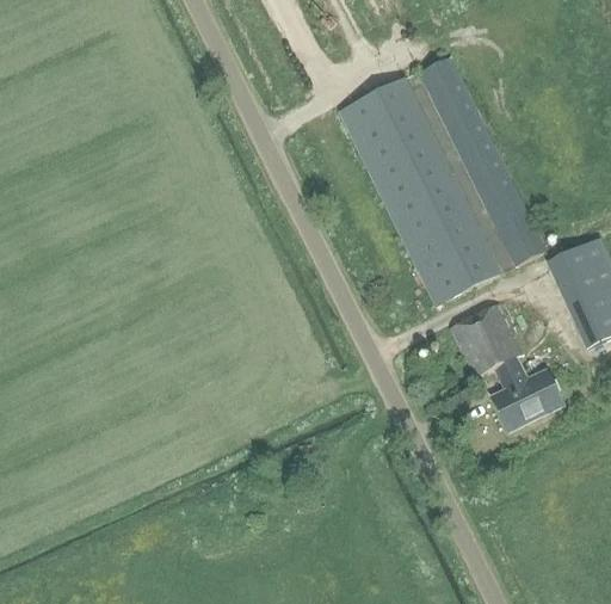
[(418,71),(494,225),(514,265),(545,250),(450,55),(418,71)]
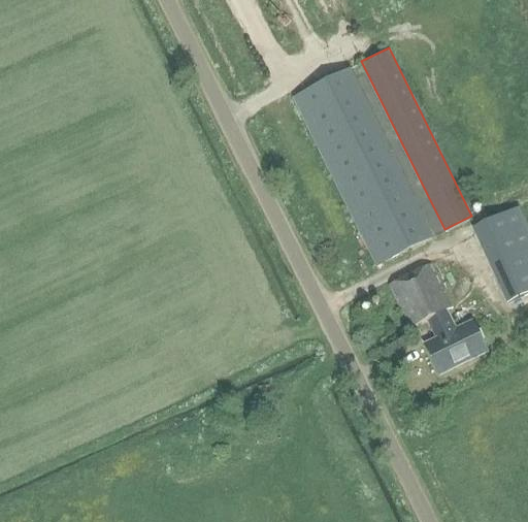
[(436,233),(352,65),(294,94),(377,262),(436,233)]
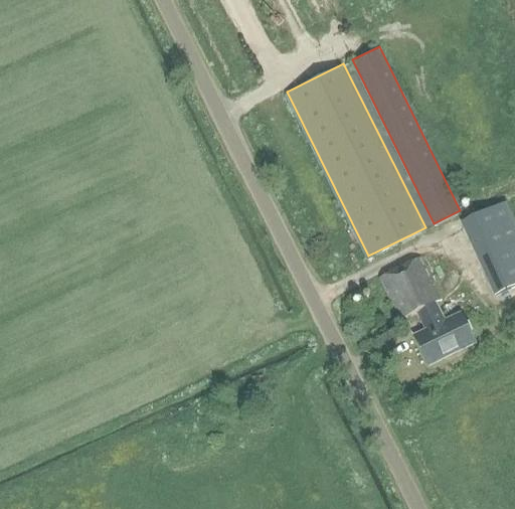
[(514,283),(514,217),(506,198),(460,219),(495,293),(514,283)]
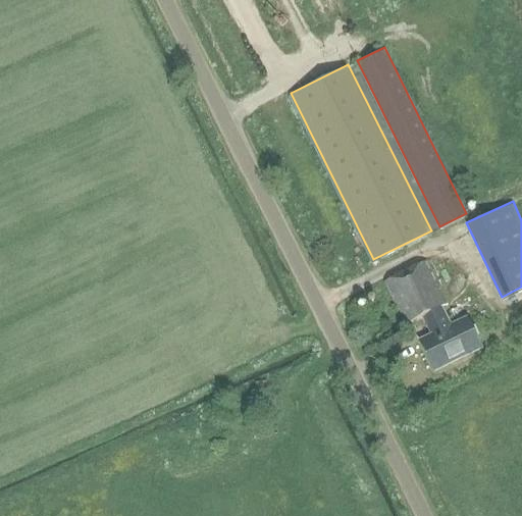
[(425,313),(439,305),(446,302),(424,260),(382,280),(404,323),(425,313)]
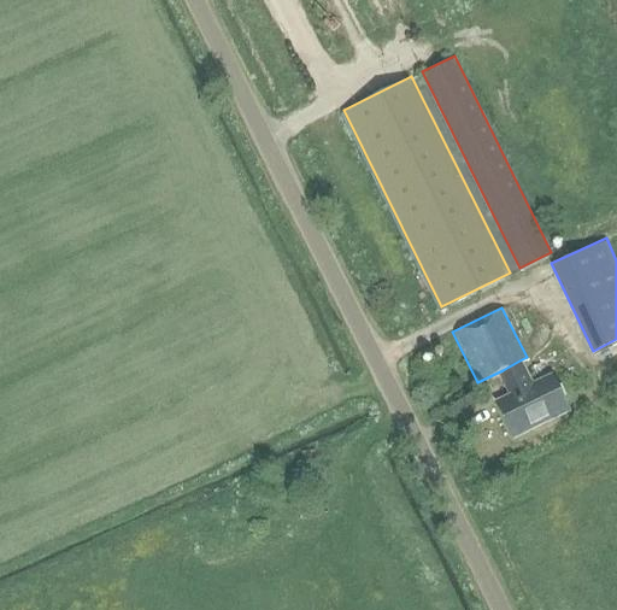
[(519,361),(503,370),(513,392),(495,400),(513,435),(566,410),(548,374),(530,383),(519,361)]
